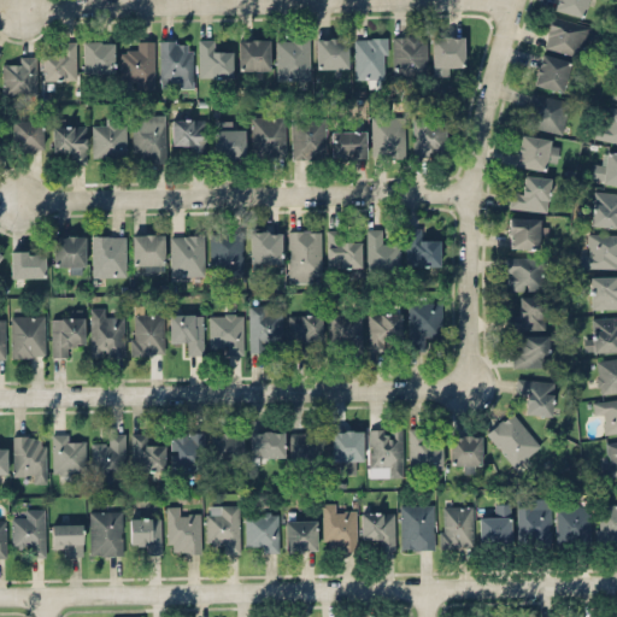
[(586,0),(554,0),(553,6),(581,16),(586,0)]
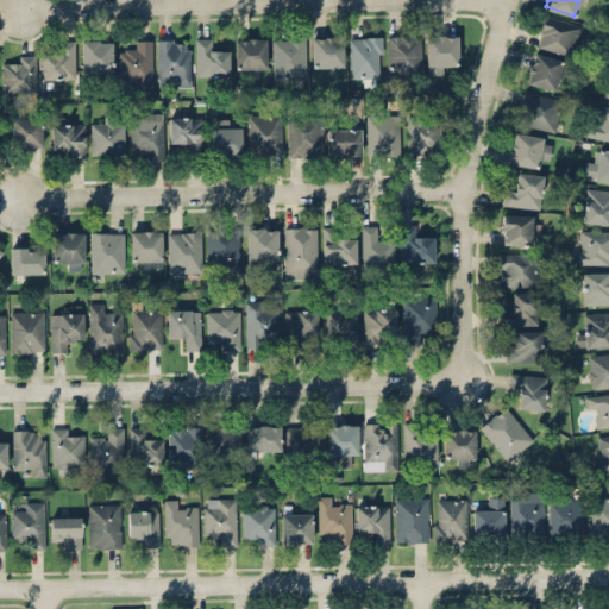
[(576,56),(584,25),(542,14),(534,45),(576,56)]
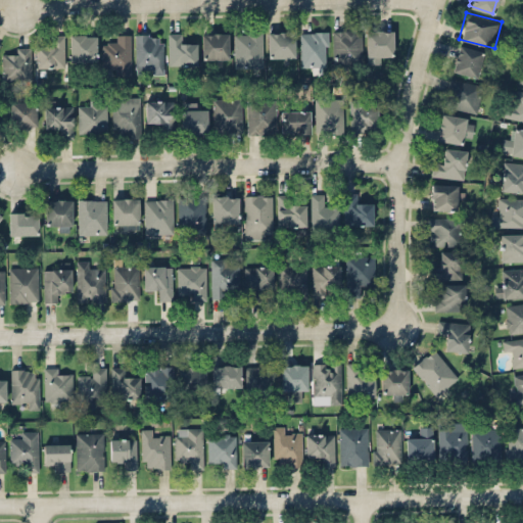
[(361,29),(333,29),(333,62),(361,62),(361,29)]
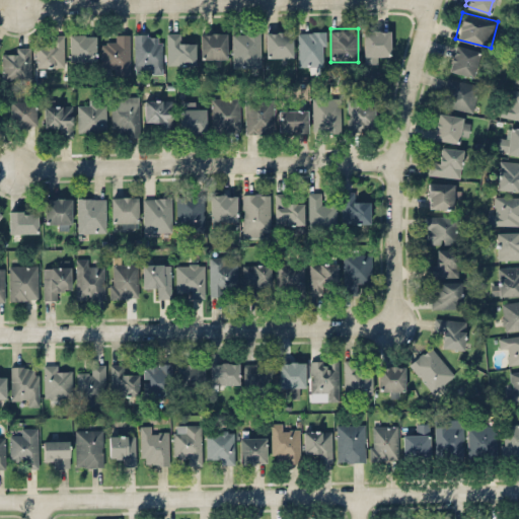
[(362,54),(389,54),(389,28),(362,28),(362,54)]
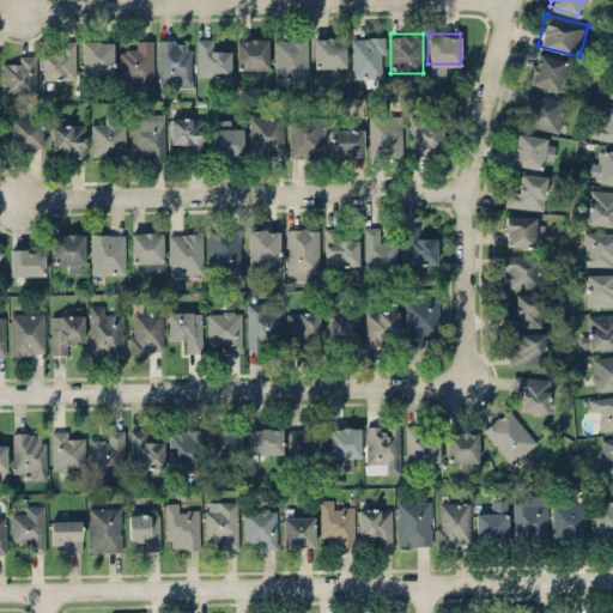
[(314,36),(314,66),(344,66),(344,36),(314,36)]
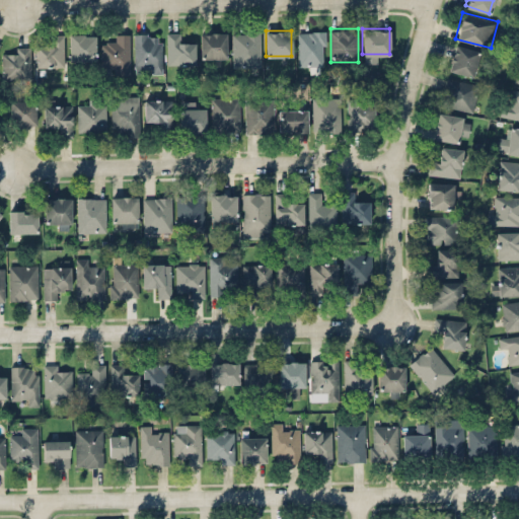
[(324,66),(324,30),(297,30),(297,66),(324,66)]
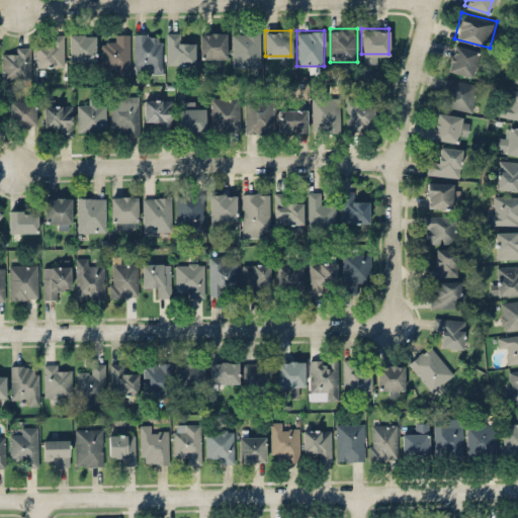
[(166,64),(194,64),(194,42),(176,42),(176,31),(166,31),(166,64)]
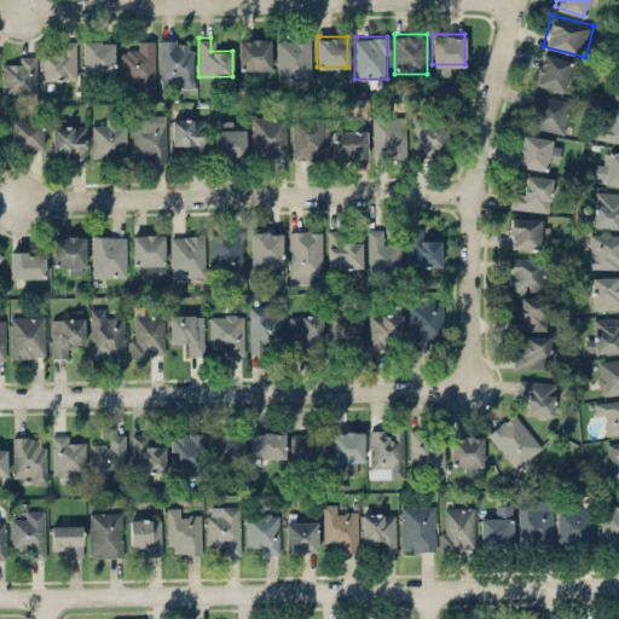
[(268,68),(268,38),(238,38),(238,68),(268,68)]
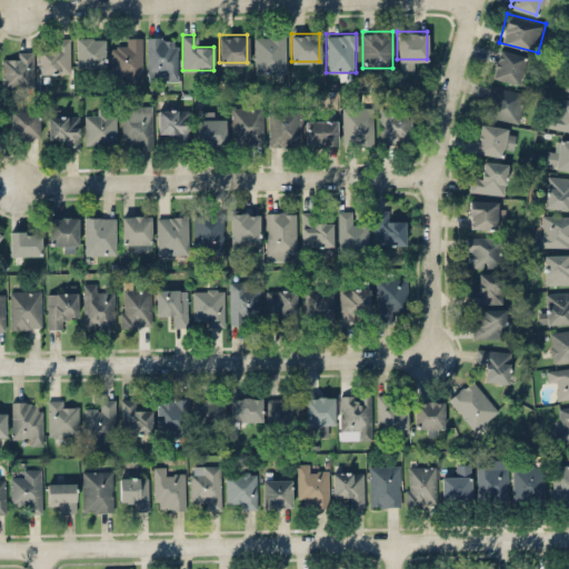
[(285,72),(285,35),(253,35),(253,72),(285,72)]
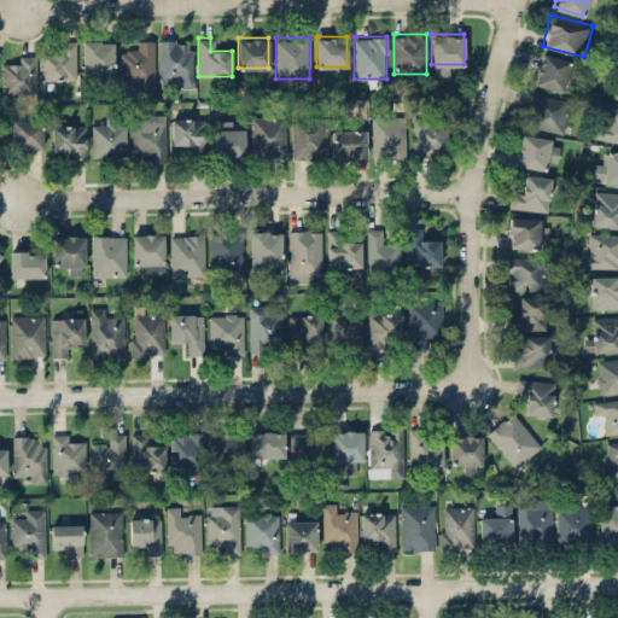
[(42,79),(76,79),(76,40),(54,40),(54,53),(42,53),(42,79)]
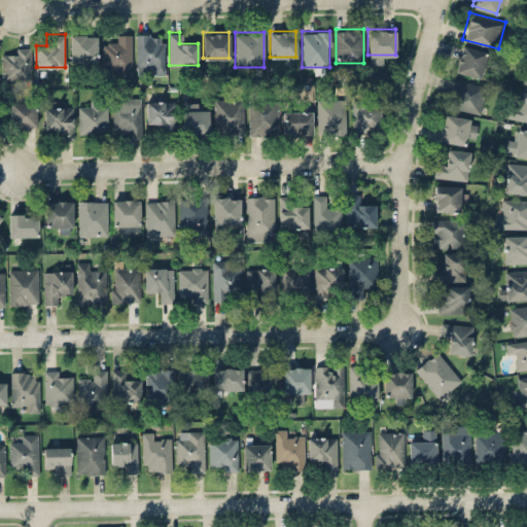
[(70,61),(98,61),(98,34),(70,34),(70,61)]
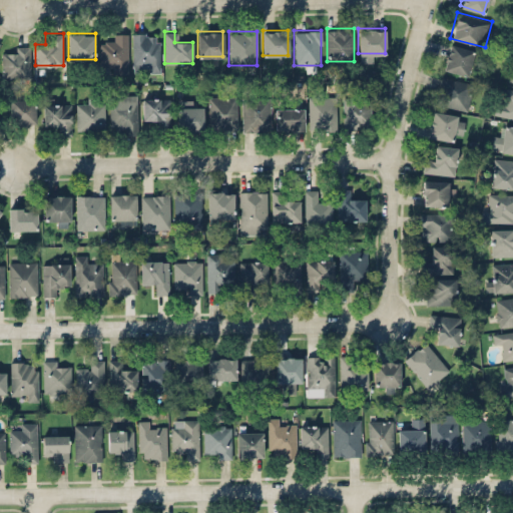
[(128,72),(128,33),(109,33),(109,42),(99,42),(99,63),(107,63),(107,72),(128,72)]
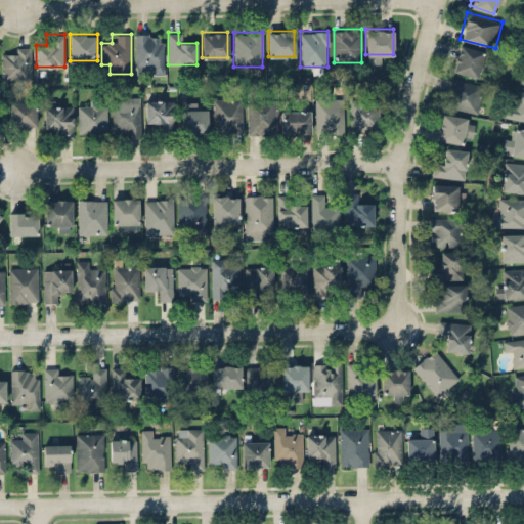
[(164,73),(164,34),(134,34),(134,73),(164,73)]
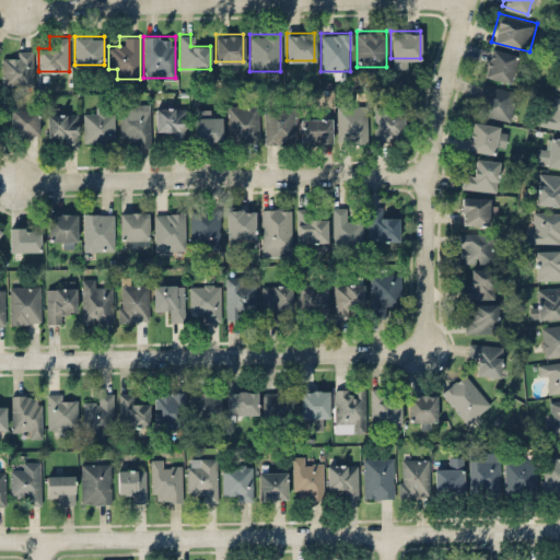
[(483,76),(513,82),(520,55),(490,47),(483,76)]
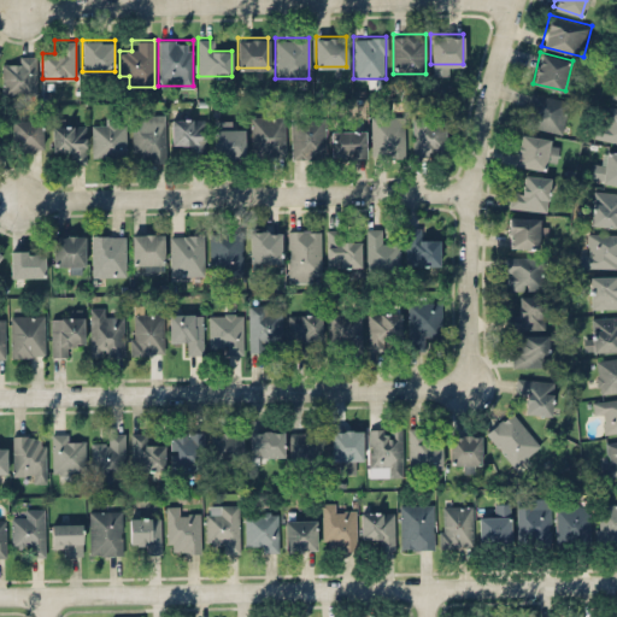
[(36,54),(13,54),(13,64),(3,64),(3,93),(36,93),(36,54)]
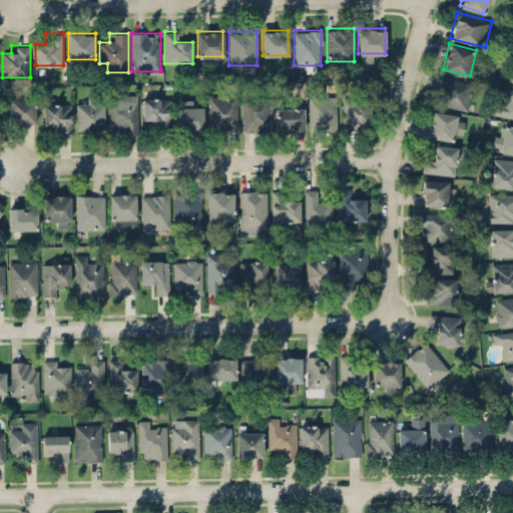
[(467,110),(473,83),(437,75),(432,102),(467,110)]
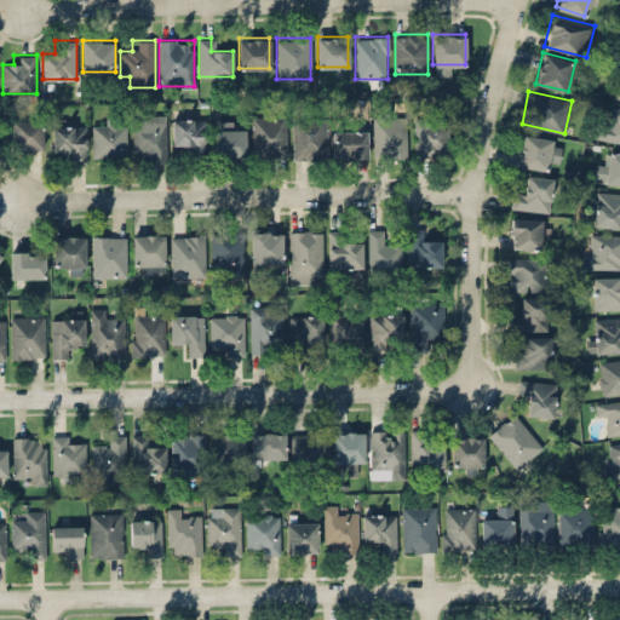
[(619,142),(619,108),(609,107),(603,139),(619,142)]
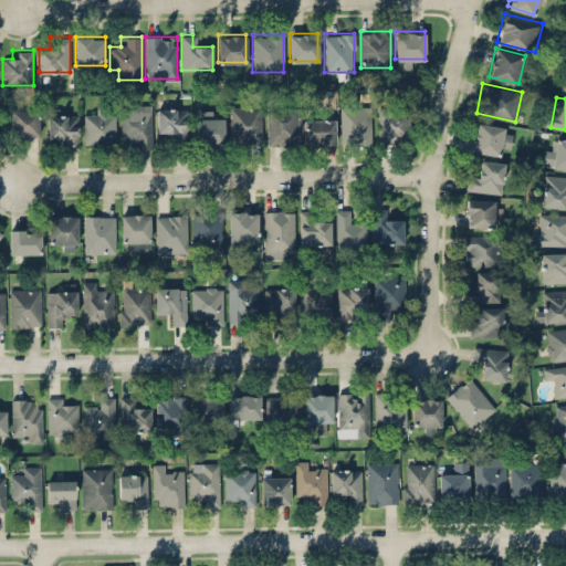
[(130,138),(130,147),(152,147),(152,104),(121,104),(121,138),(130,138)]
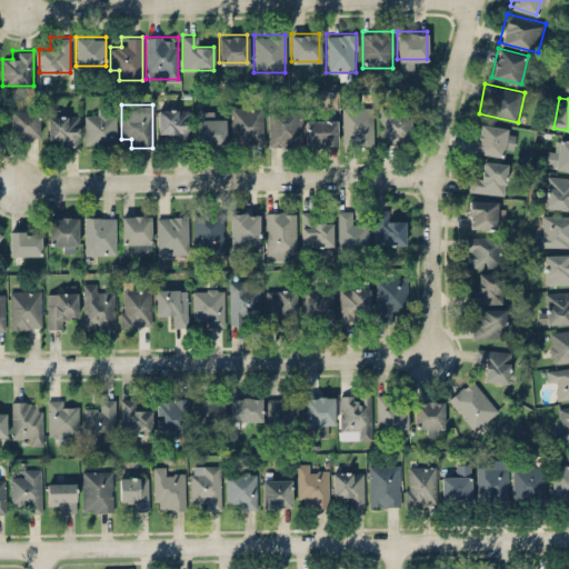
[(262,145),(262,106),(231,106),(231,145),(262,145)]
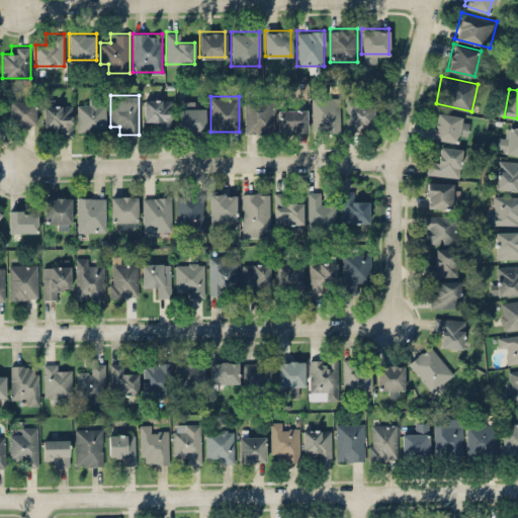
[(244,133),(272,133),(272,97),(244,97),(244,133)]
